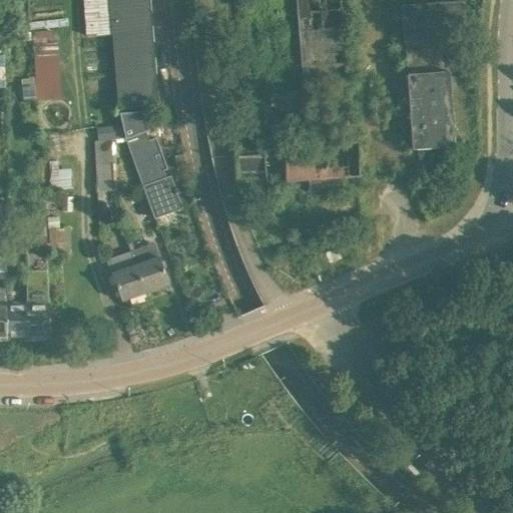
[(132,107),(136,107),(158,105),(149,0),(108,0),(118,108),(132,107)]
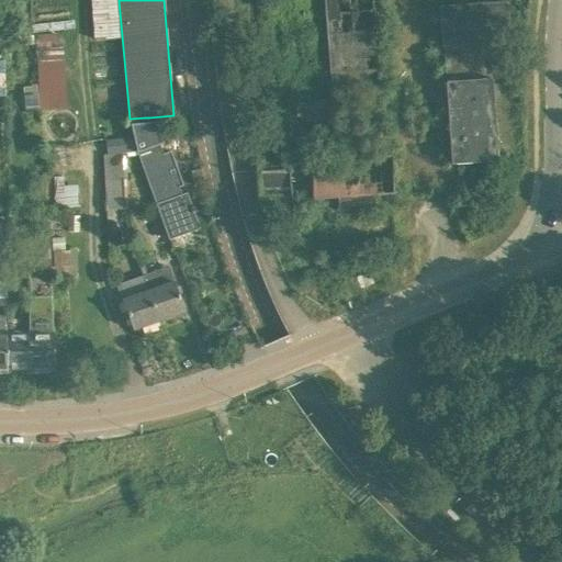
[(373,81),(370,0),(321,0),(324,82),(373,81)]
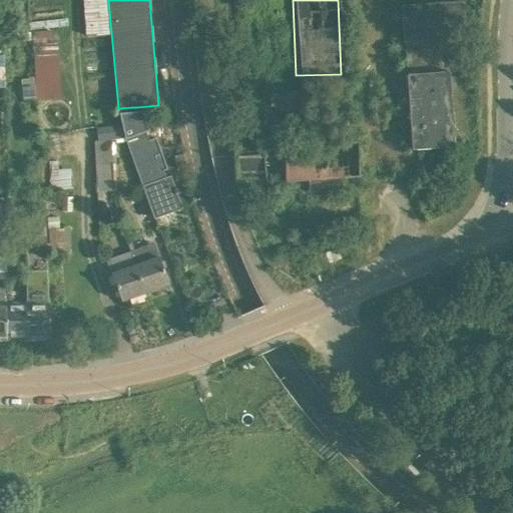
[(455,146),(473,145),(474,145),(465,38),(466,38),(464,2),(402,7),(405,42),(406,42),(409,75),(407,75),(412,151),(455,147),(455,146)]
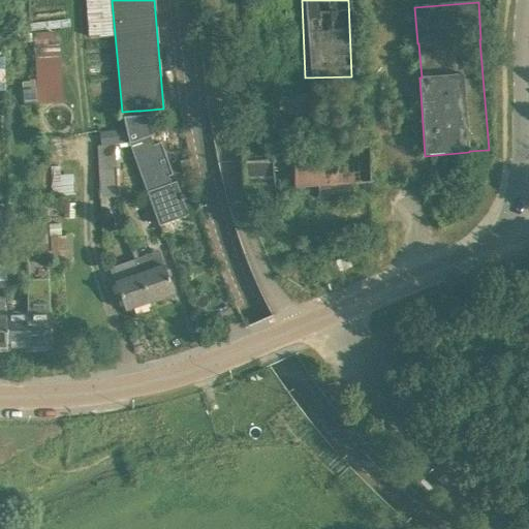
[(37,104),(64,103),(59,44),(56,44),(55,32),(35,33),(35,45),(34,45),(36,82),(30,82),(30,92),(23,93),(23,105),(37,104)]
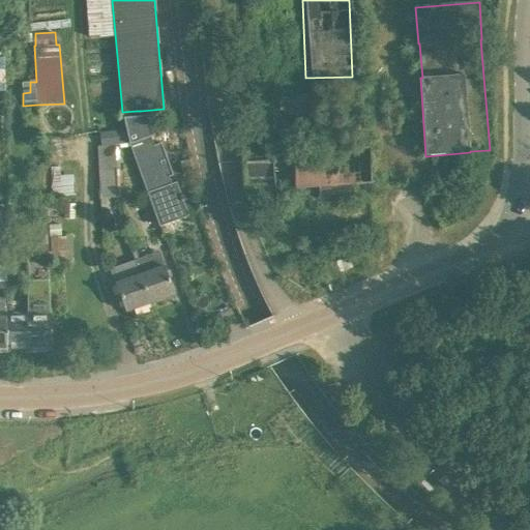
[(387,106),(389,126),(399,125),(396,105),(387,106)]
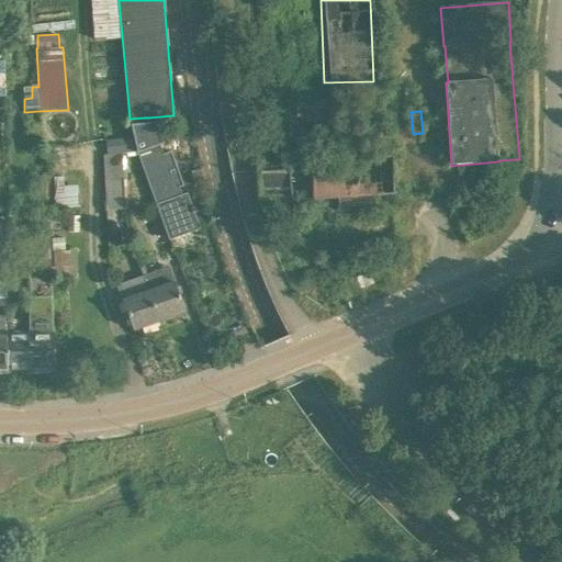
[(183,187),(170,152),(163,155),(159,146),(163,145),(154,123),(131,125),(136,154),(168,240),(199,229),(193,213),(194,213),(192,205),(191,206),(186,193),(181,195),(178,188),(183,187)]
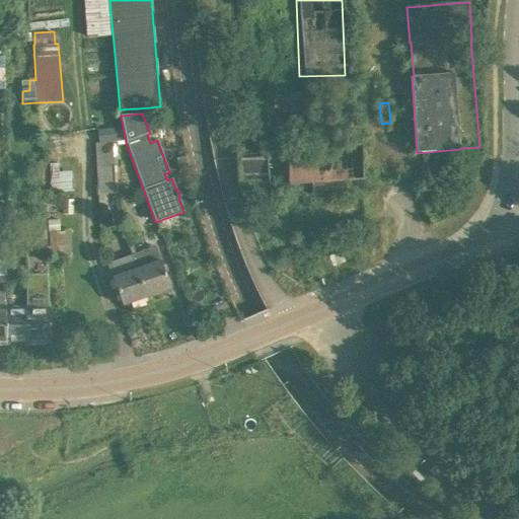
[(123,142),(122,128),(96,131),(98,145),(103,144),(112,143),(123,142)]
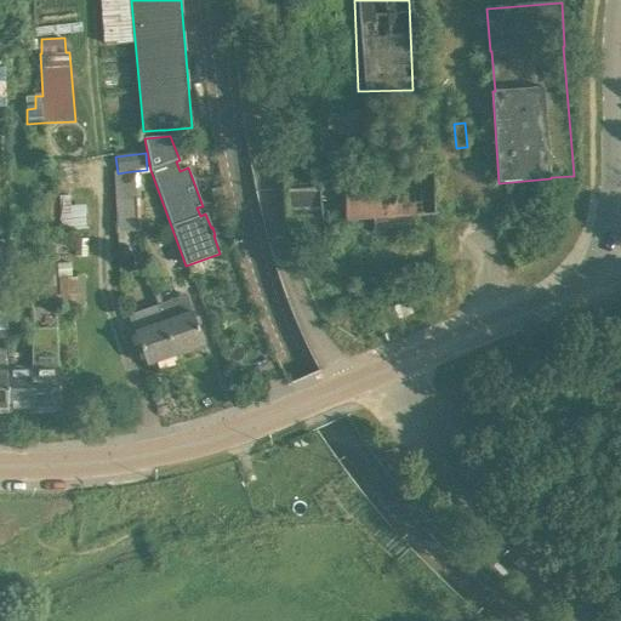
[(124,172),(118,174),(113,174),(115,235),(135,235),(134,201),(135,200),(134,171),(124,172)]
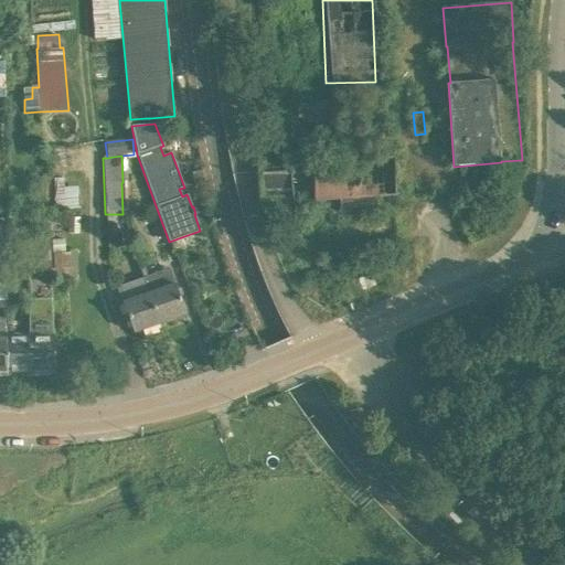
[(370,194),(381,193),(379,164),(306,171),(308,202),(337,199),(338,214),(372,212),(370,194)]
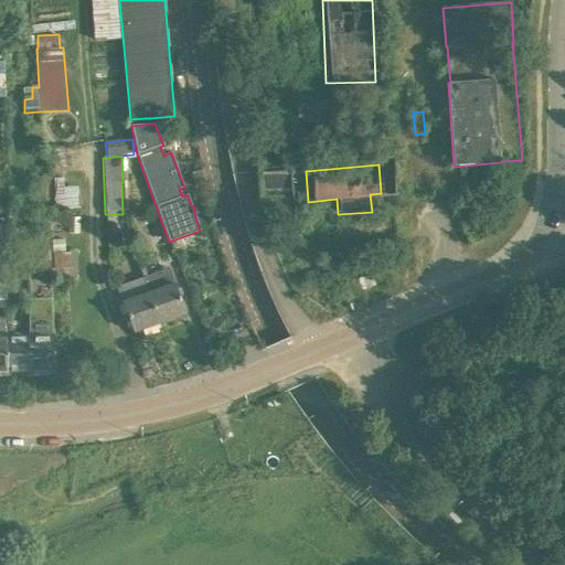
[(260,202),(285,201),(284,170),(259,171),(260,202)]
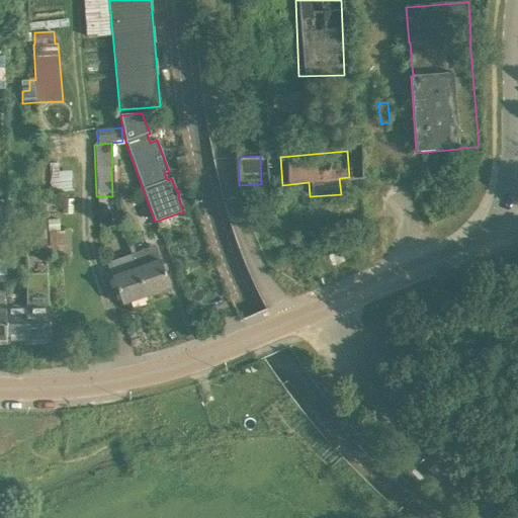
[(58,163),(48,163),(49,193),(72,193),(72,179),(70,179),(70,173),(58,173),(58,163)]
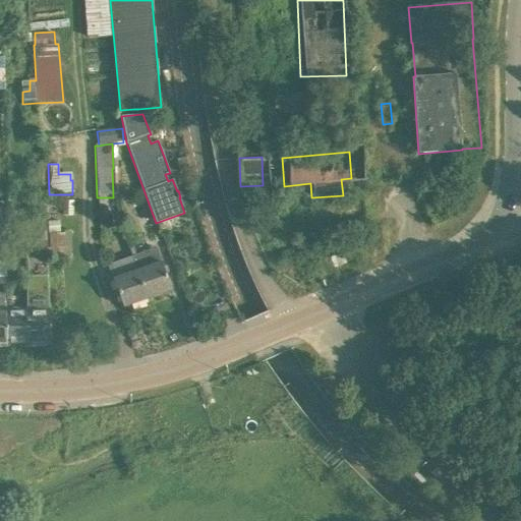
[(47,231),(58,231),(58,220),(47,220),(47,231)]
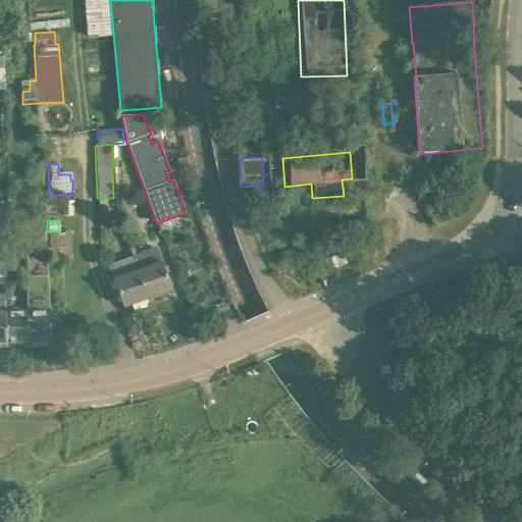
[(48,235),(48,249),(70,248),(70,235),(48,235)]
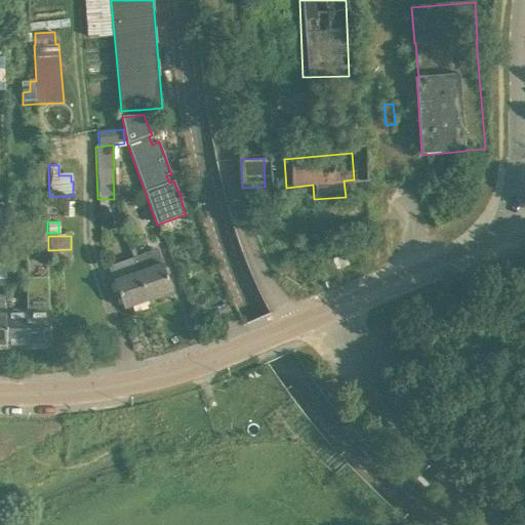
[(157,249),(132,257),(148,300),(173,291),(157,249)]
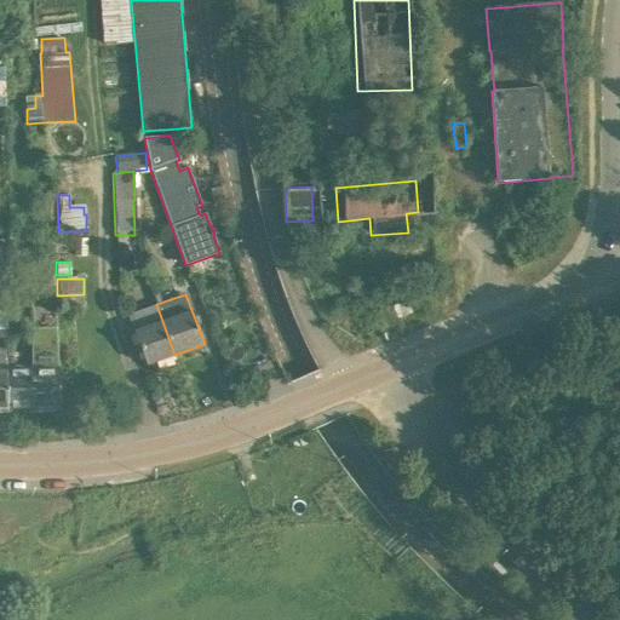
[(174,355),(156,304),(128,315),(147,365),(174,355)]
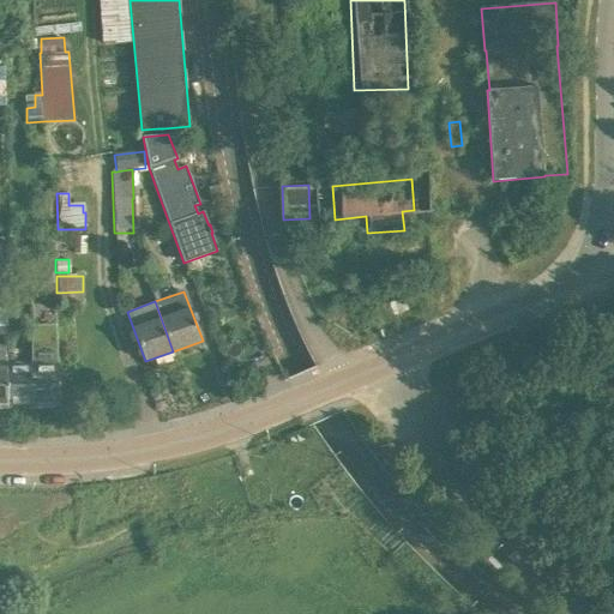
[(5,320),(5,338),(16,338),(16,320),(5,320)]
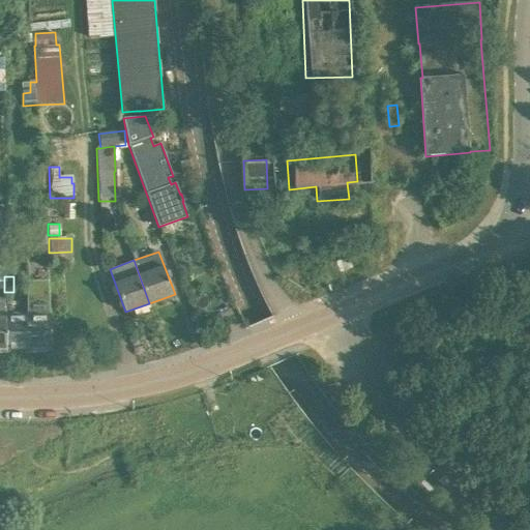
[(28,313),(28,352),(52,351),(50,313),(48,284),(28,284),(28,313)]
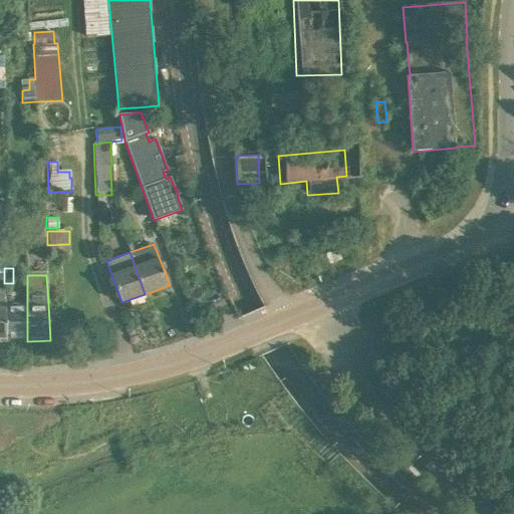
[(27,303),(5,303),(5,341),(27,341),(27,303)]
